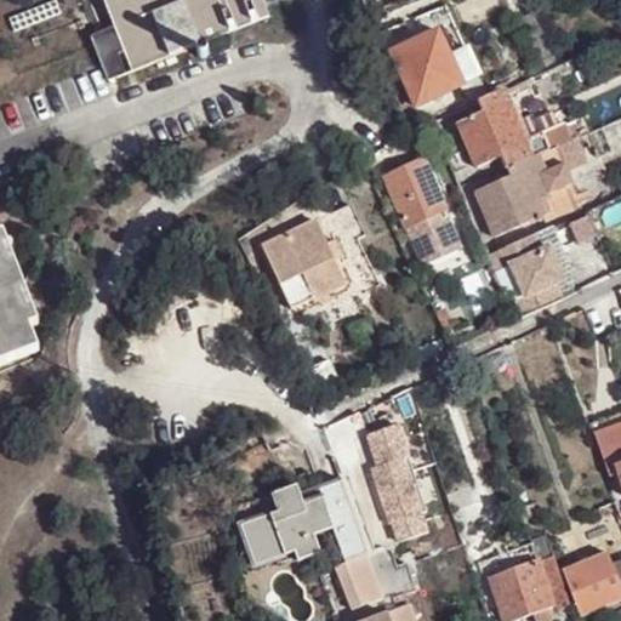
[(108,81),(267,18),(260,0),(102,0),(113,27),(90,36),(108,81)]
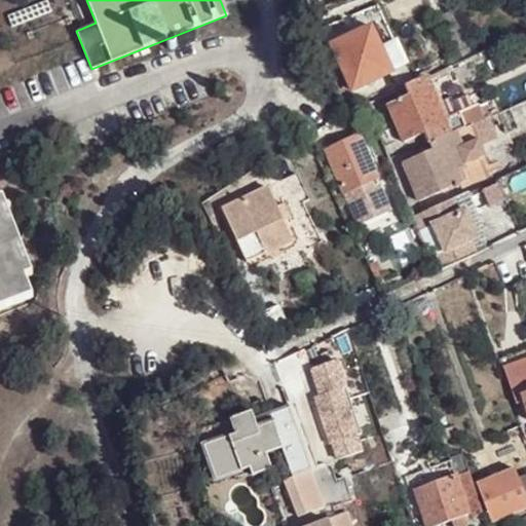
[(320,39),(334,33),(332,27),(316,32),(320,39)]
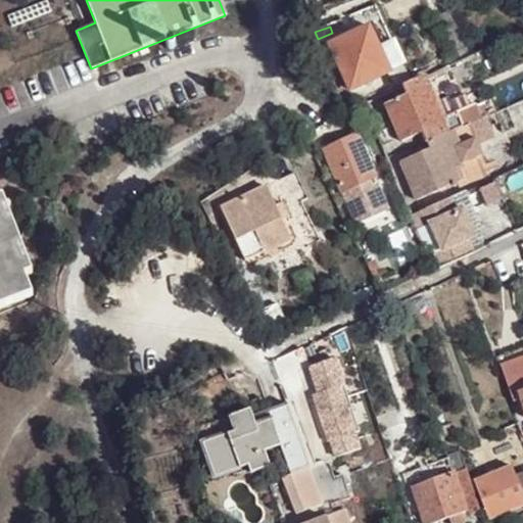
[(351,90),(390,73),(390,70),(380,48),(373,33),(370,27),(332,43),(351,90)]
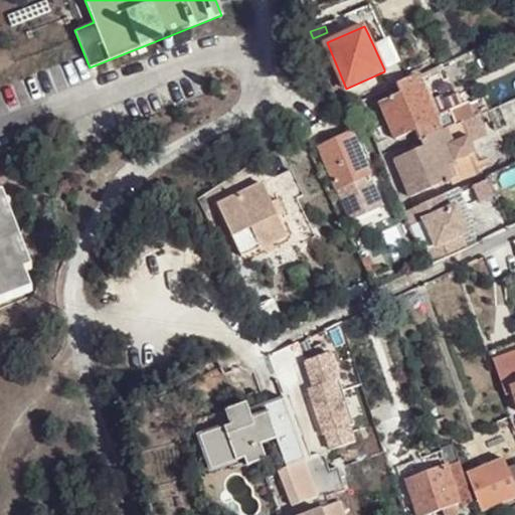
[(372,30),(367,32),(374,47),(379,46),(372,30)]
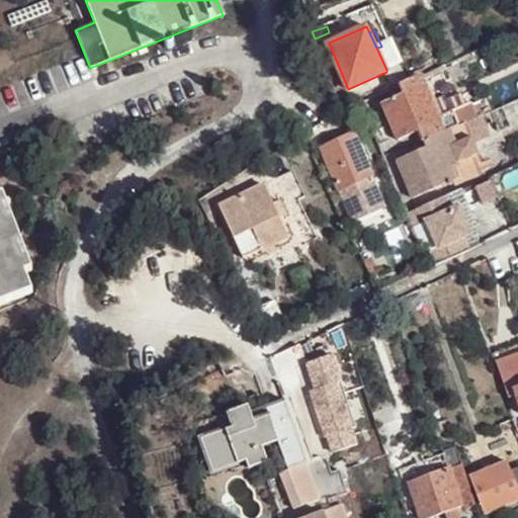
[(401,64),(391,41),(381,47),(376,48),(386,70),(401,64)]
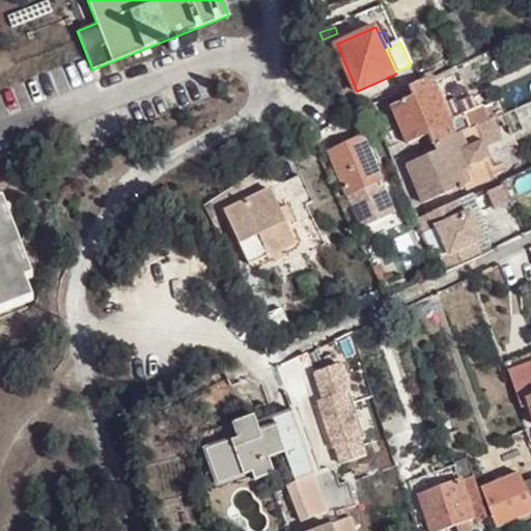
[(450,120),(432,77),(419,82),(410,86),(413,94),(392,105),(408,142),(428,135),(432,143),(455,134),(450,120)]
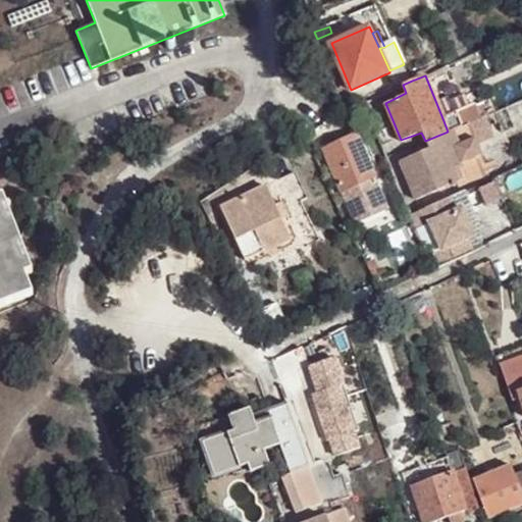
[(494,110),(489,100),(471,108),(476,118),(486,114),(494,110)]
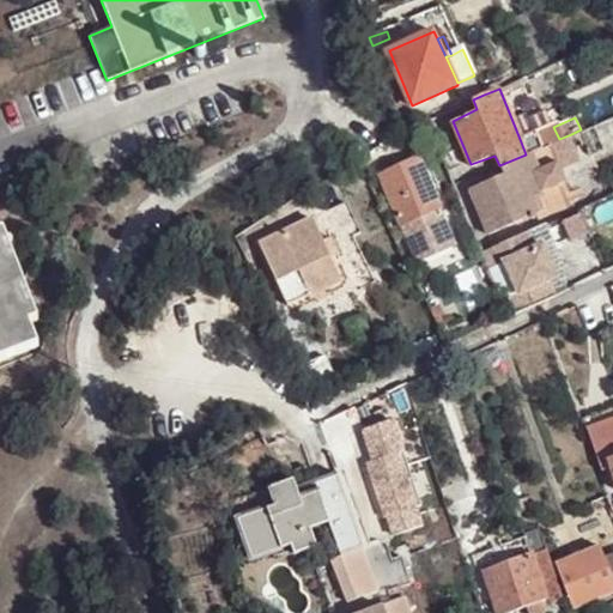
[(526,155),(542,147),(536,132),(520,139),(526,155)]
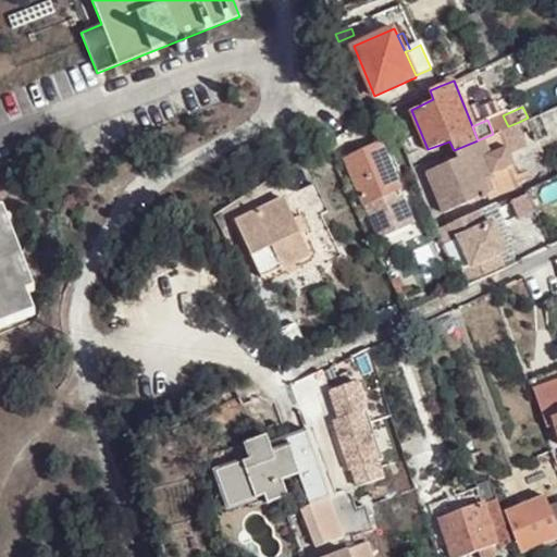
[(499,131),(509,152),(528,144),(519,122),(508,126),(499,131)]
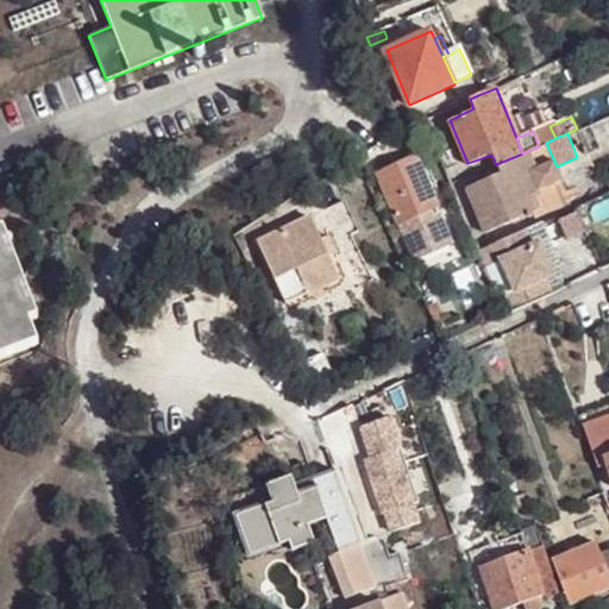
[(485,232),(533,211),(526,192),(534,189),(535,190),(563,180),(557,167),(546,143),(542,144),(539,146),(522,154),(496,164),(500,171),(466,186),(485,232)]
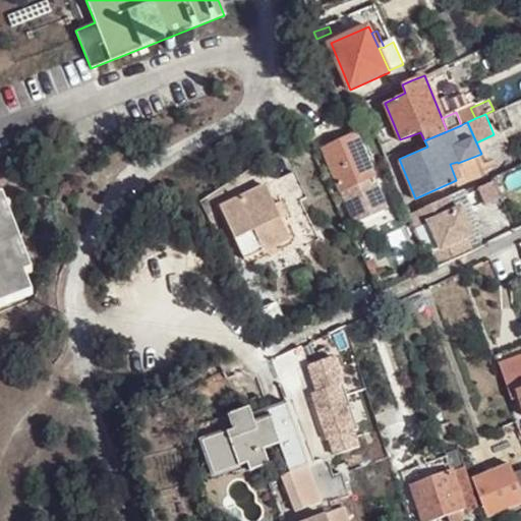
[(355,131),(322,146),(352,219),(386,205),(355,131)]
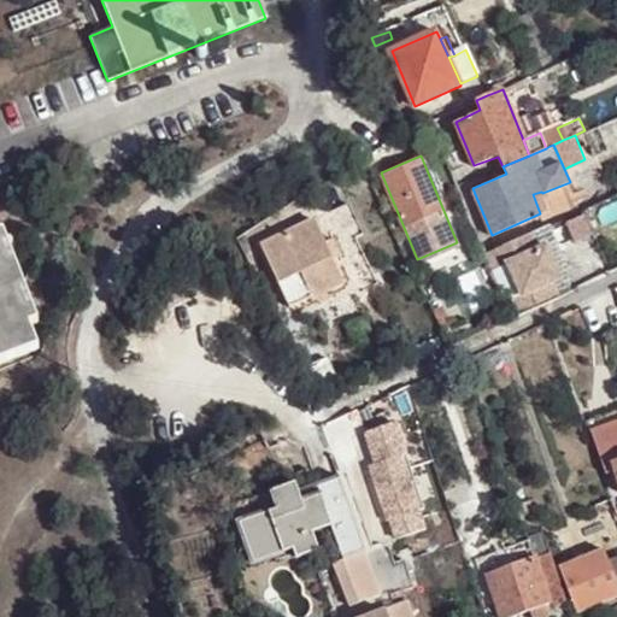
[(533,194),(540,213),(550,210),(542,193),(541,192),(533,194)]
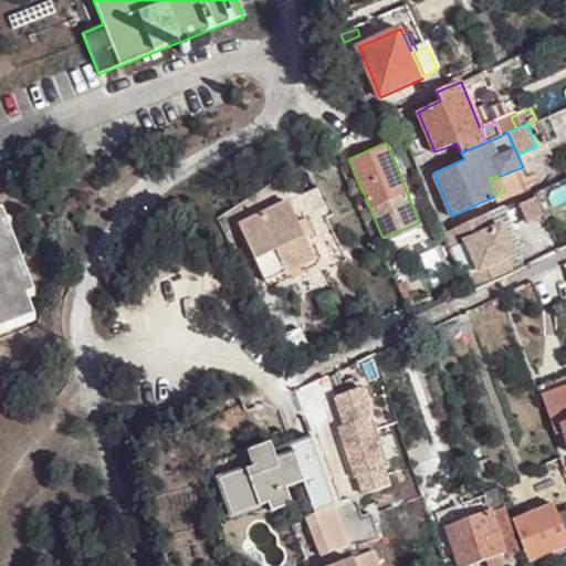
[(462,222),(448,229),(453,241),(469,234),(483,272),(468,279),(473,291),(530,263),(525,250),(533,248),(522,219),(513,222),(505,202),(462,222)]
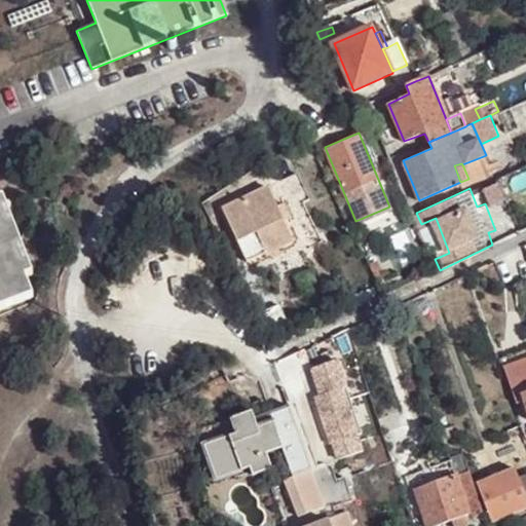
[(222,212),(245,262),(290,240),(280,223),(274,210),(266,190),(222,212)]
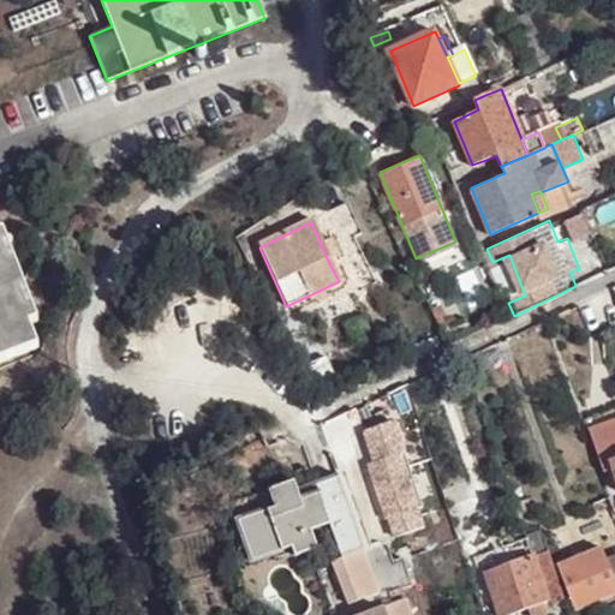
[(321,245),(328,261),(338,256),(330,240),(321,245)]
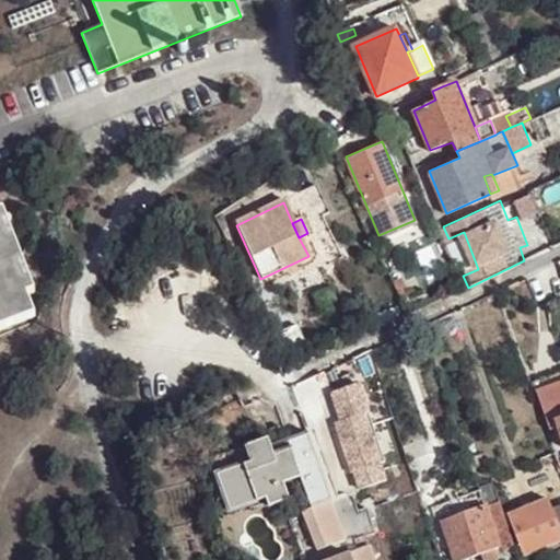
[(0,316),(27,305),(0,233),(0,316)]
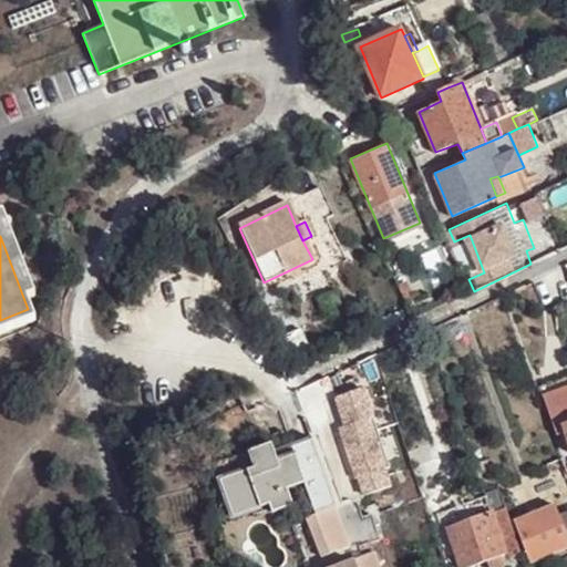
[(394,251),(384,256),(393,278),(403,274),(394,251)]
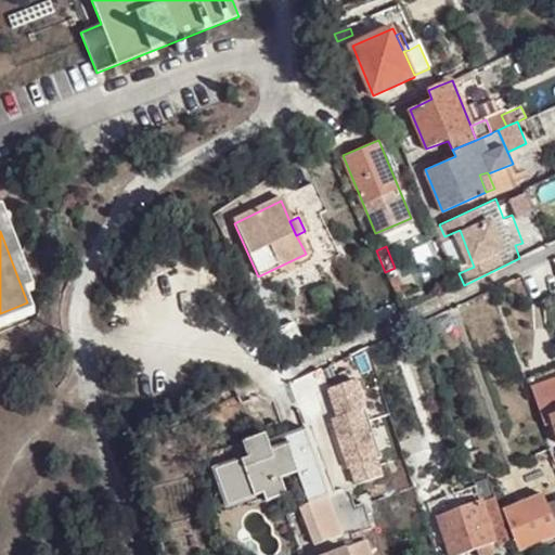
[(271,332),(281,355),(304,345),(293,322),(271,332)]
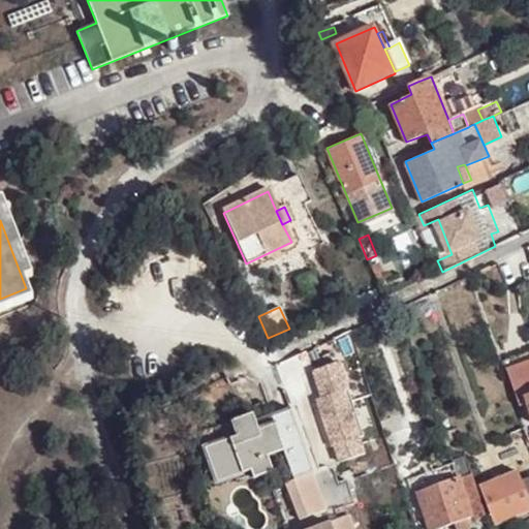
[(528,356),(505,366),(507,374),(528,366),(528,356)]
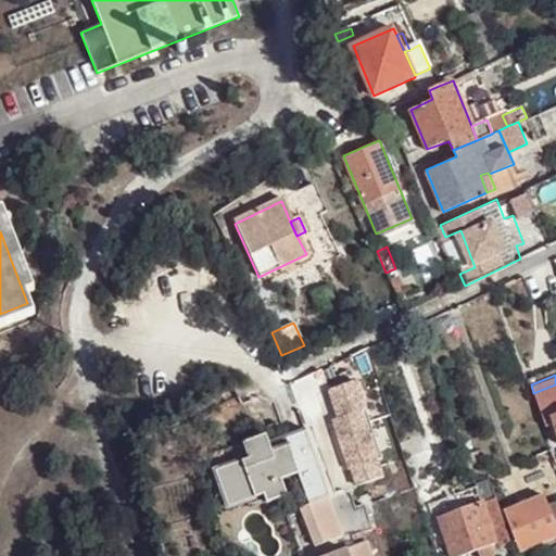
[(382,457),(355,380),(328,390),(338,418),(332,419),(350,469),(352,468),(377,459),(382,457)]
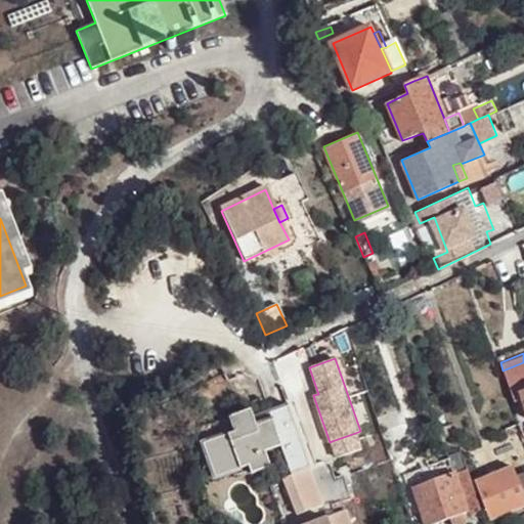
[(523,362),(504,370),(514,400),(521,397),(523,404),(523,362)]
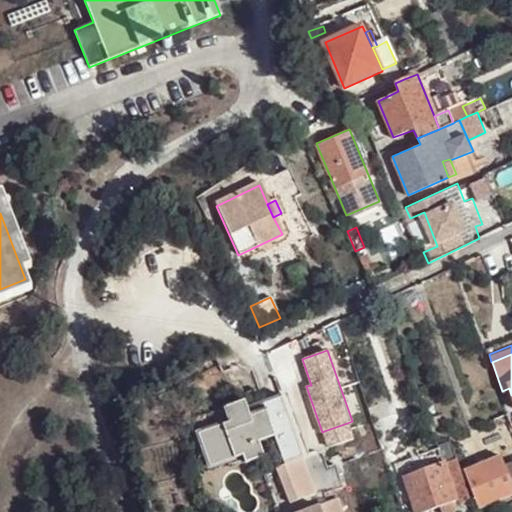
[(274,437),(282,464),(301,458),(303,457),(282,395),(261,402),(264,410),(247,416),(242,403),(225,409),(230,422),(194,435),(206,469),(241,456),(245,463),(262,457),(257,443),(274,437)]
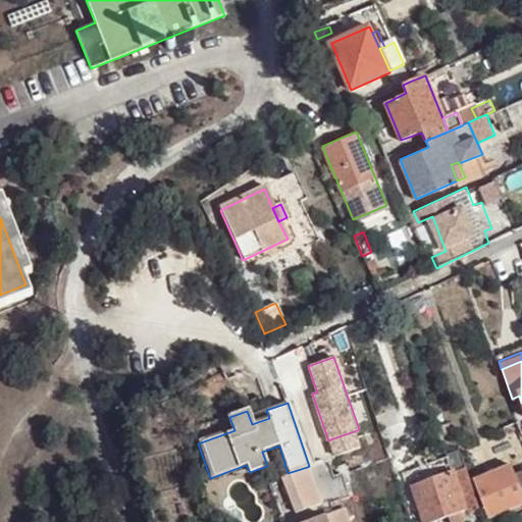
[(458,445),(453,429),(438,433),(444,449),(458,445)]
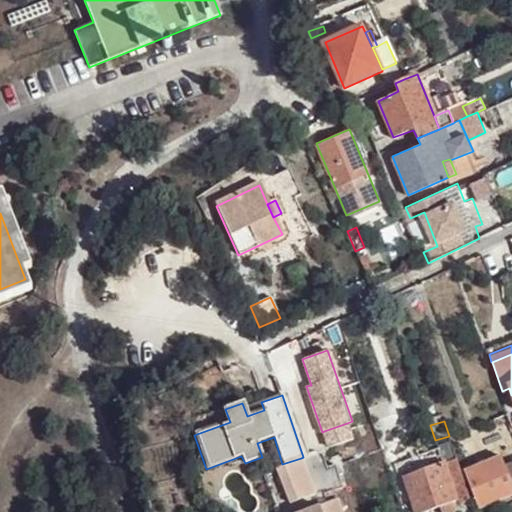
[(353,437),(347,423),(324,431),(330,446),(353,437)]
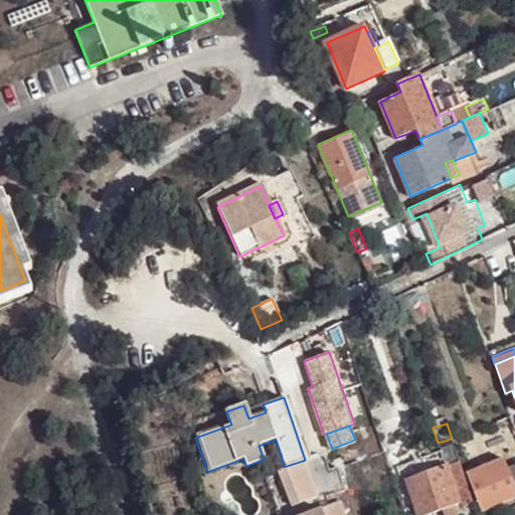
[(514,466),(508,469),(496,439),(459,454),(481,510),(514,496),(514,466)]
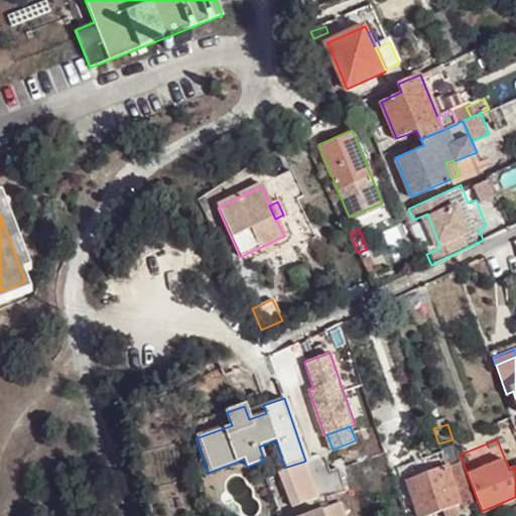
[(426,515),(461,504),(447,466),(441,450),(402,466),(419,515),(426,515)]
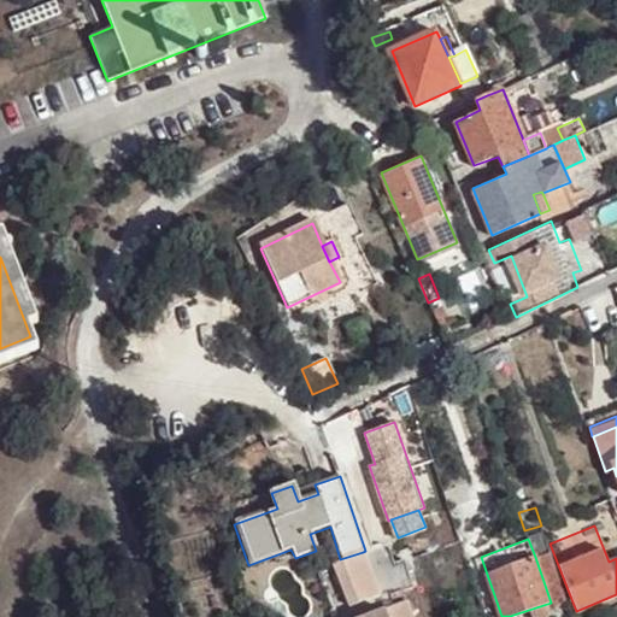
[(566,597),(550,551),(535,557),(551,603),(566,597)]
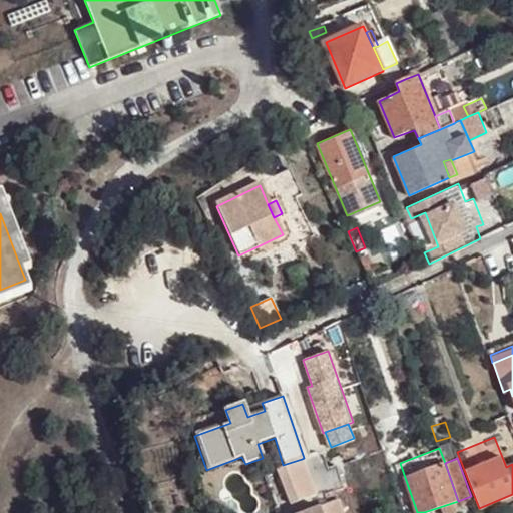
[(314,494),(302,459),(283,465),(277,467),(290,503),(314,494)]
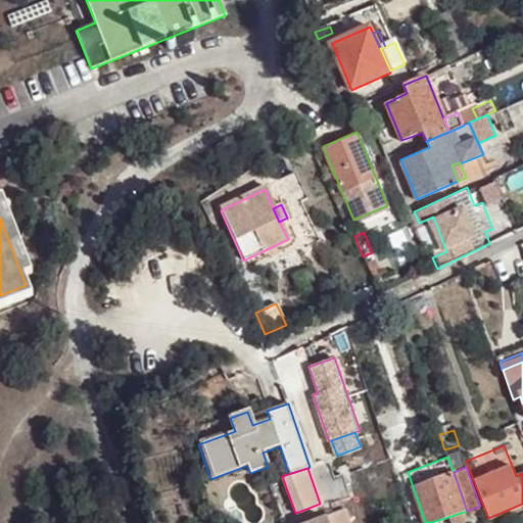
[(352,493),(344,471),(336,474),(345,497),(352,493)]
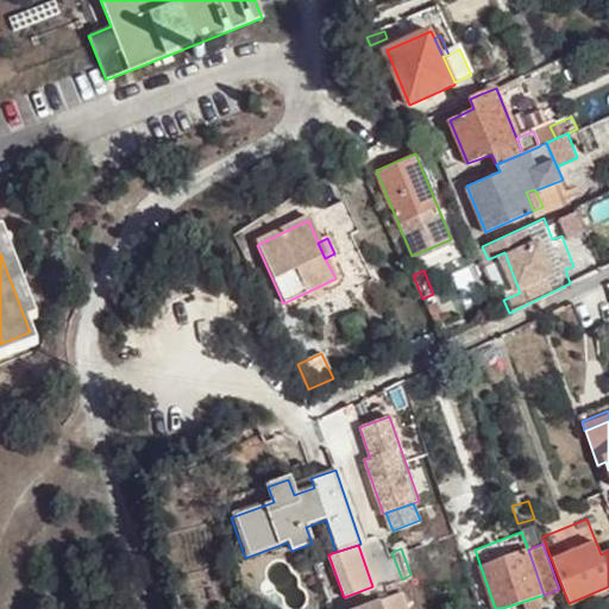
[(408,608),(403,595),(365,608),(408,608)]
